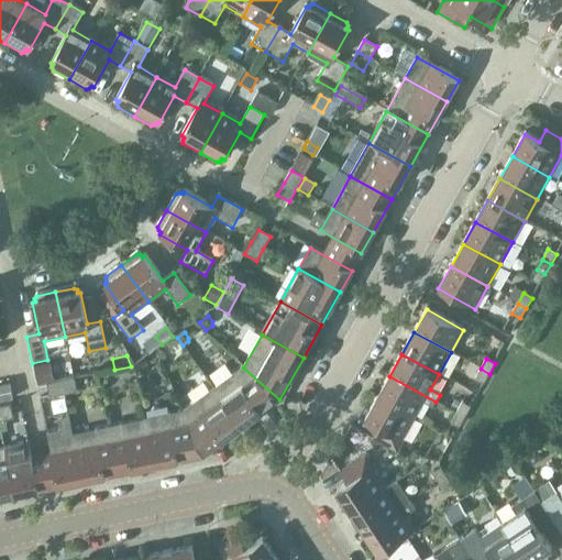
[(48,364),(33,368),(34,373),(36,386),(53,383),(48,364)]
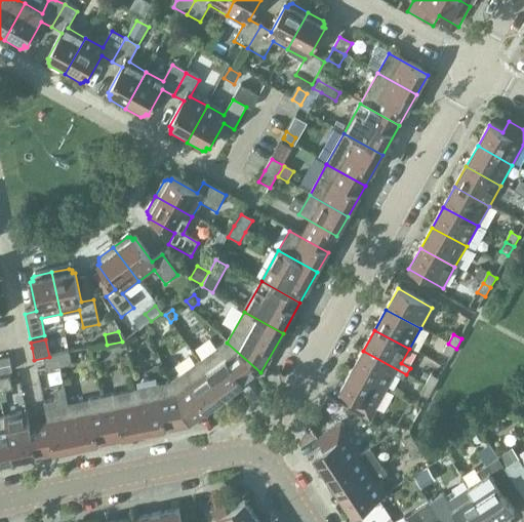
[(198,363),(225,399),(260,372),(227,343),(198,363)]
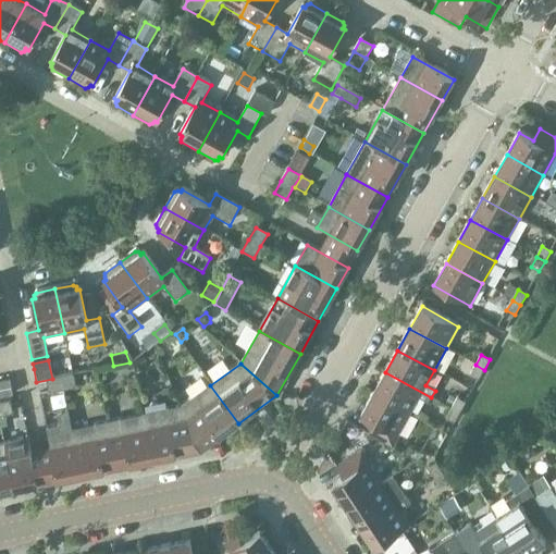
[(484,370),(476,365),(470,376),(479,380),(484,370)]
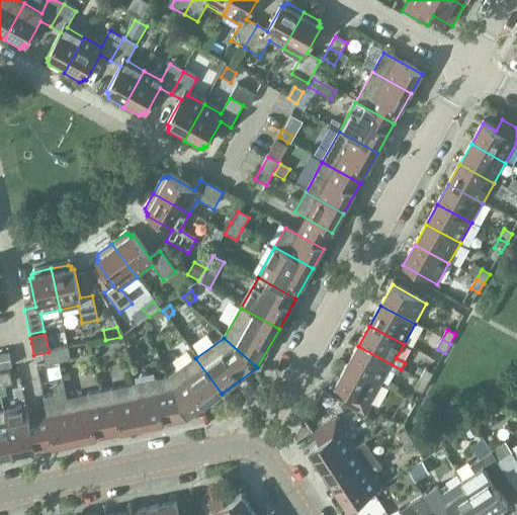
[(380,384),(389,370),(398,375),(401,369),(358,346),(347,365),(380,384)]
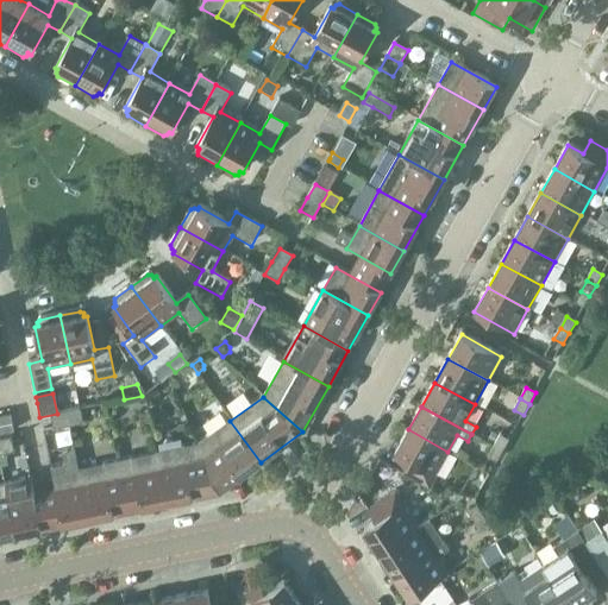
[(80,410),(66,413),(50,416),(54,430),(68,428),(83,424),(80,410)]
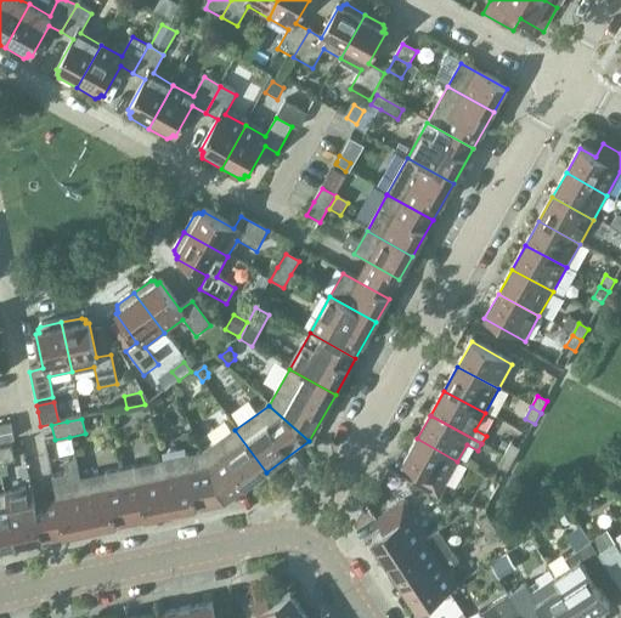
[(11,425),(0,426),(0,444),(15,442),(11,425)]
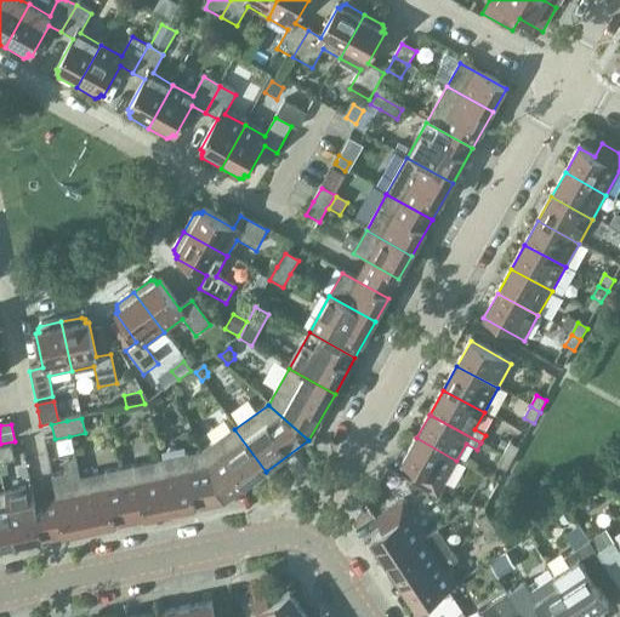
[(266,472),(234,429),(200,455),(222,503),(266,472)]
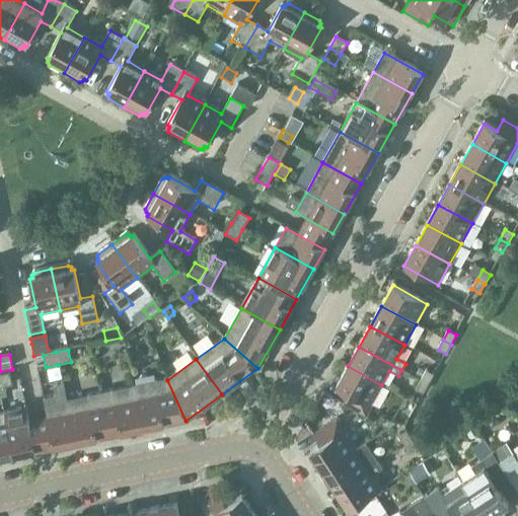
[(381,385),(348,366),(336,387),(349,394),(344,406),(366,418),(372,407),(370,406),(381,385)]
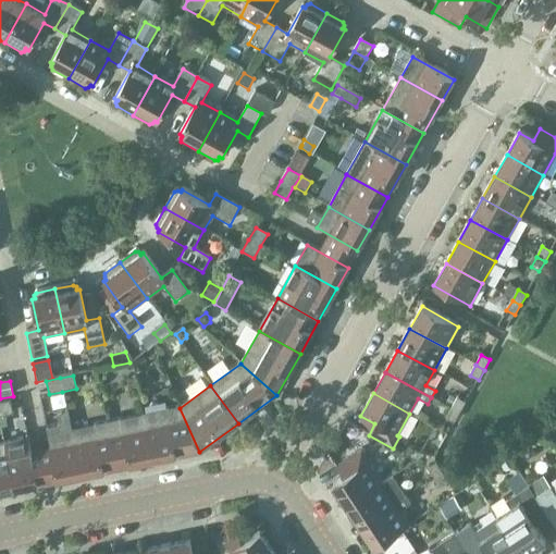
[(452,408),(459,414),(466,403),(457,398),(452,408)]
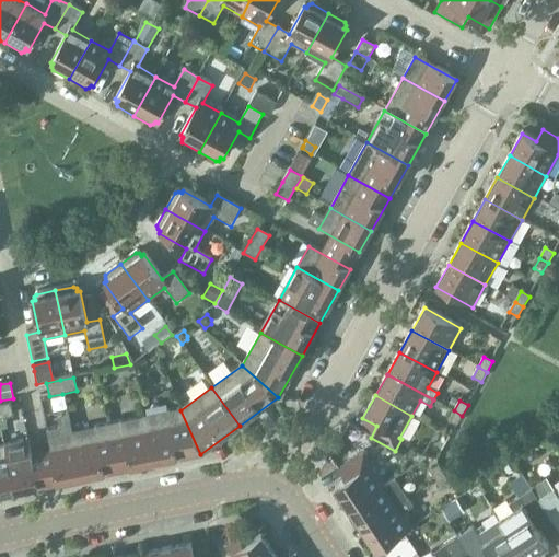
[(10,404),(0,406),(0,420),(13,417),(10,404)]
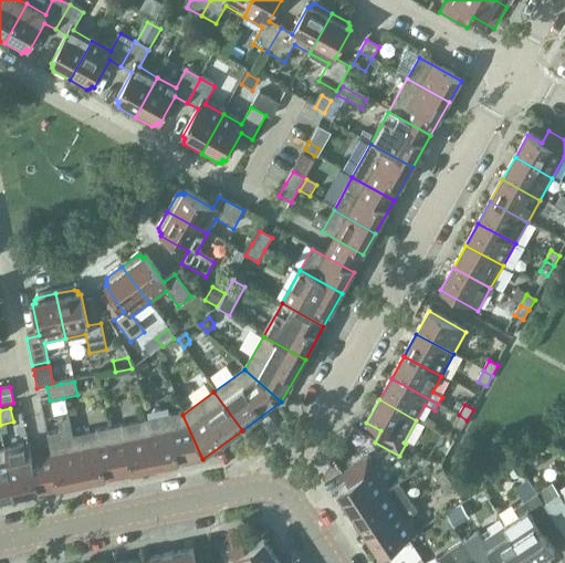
[(155,469),(202,459),(182,415),(146,423),(155,469)]
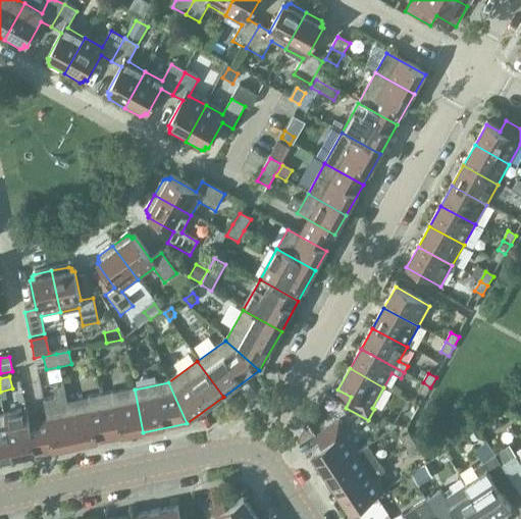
[(430,387),(423,382),(417,393),(425,397),(430,387)]
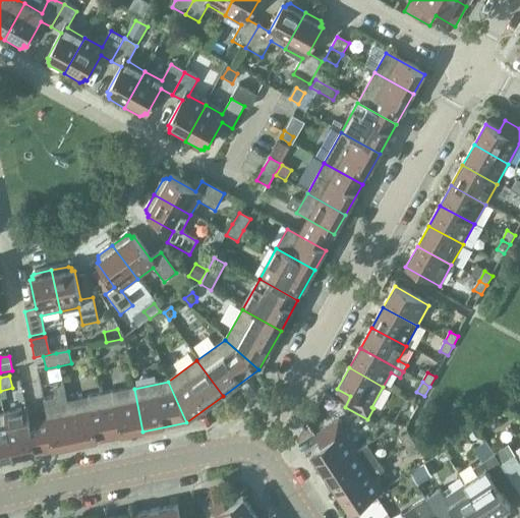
[(67,402),(63,386),(53,388),(55,398),(43,401),(47,420),(53,450),(75,446),(66,403),(67,402)]
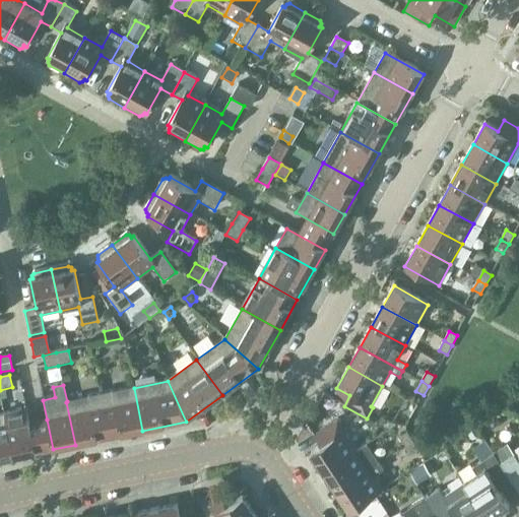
[(100,395),(109,438),(142,431),(134,388),(100,395)]
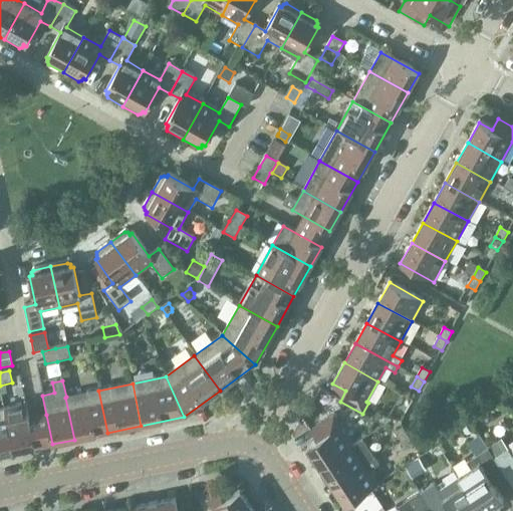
[(65,398),(74,440),(107,433),(98,391),(66,397),(65,398)]
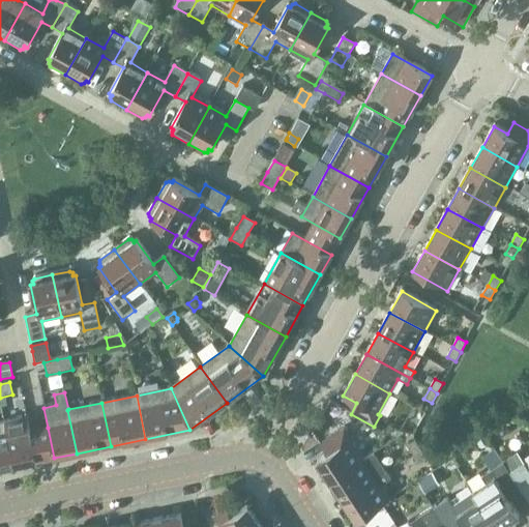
[(27,418),(4,422),(13,467),(35,462),(29,431),(27,418)]
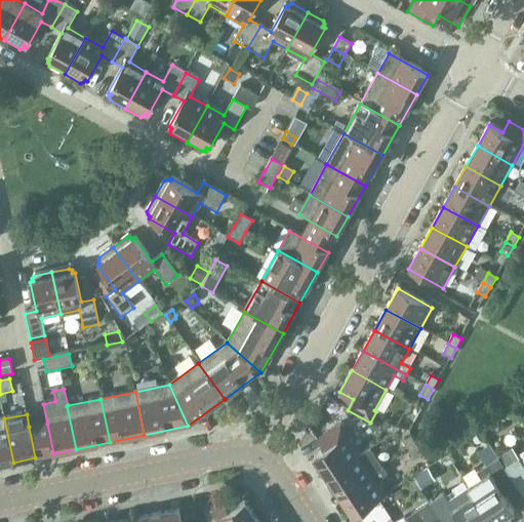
[(0,465),(13,463),(4,418),(0,419),(0,465)]
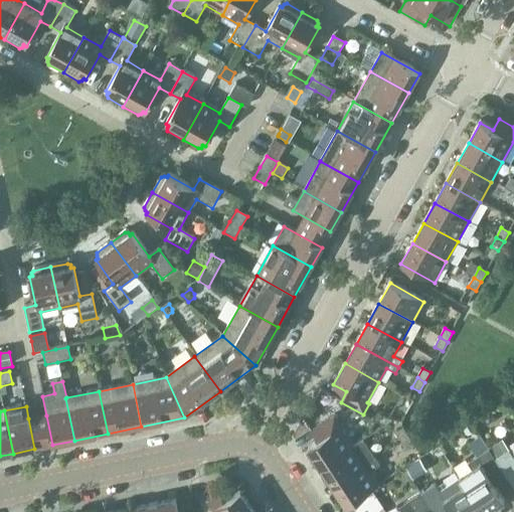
[(46,415),(28,418),(34,449),(52,445),(46,415)]
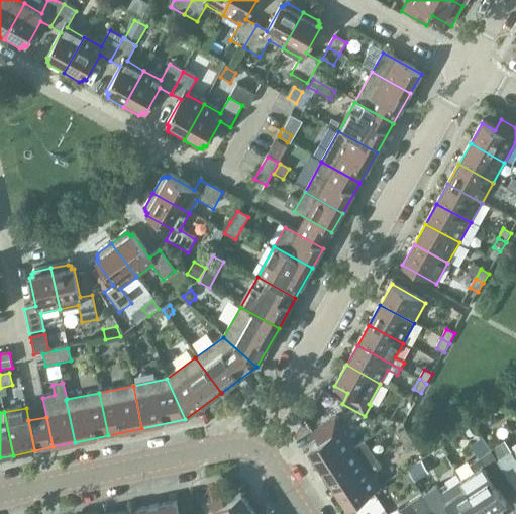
[(321,471),(353,449),(341,430),(342,429),(335,418),(312,434),(319,444),(308,450),(321,471)]
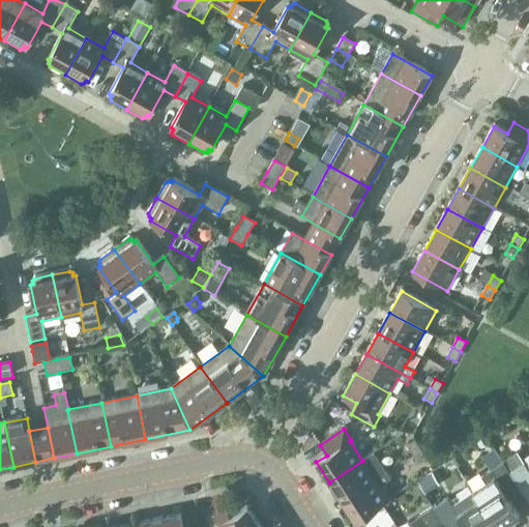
[(485,438),(475,444),(479,449),(489,443),(485,438)]
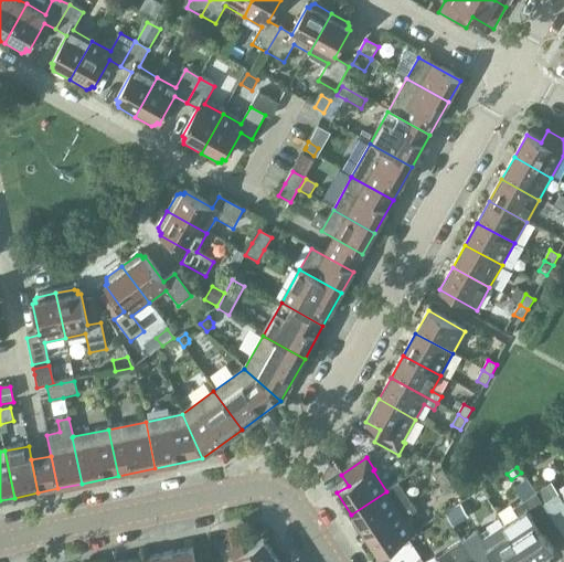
[(440,486),(448,480),(443,472),(434,476),(440,486)]
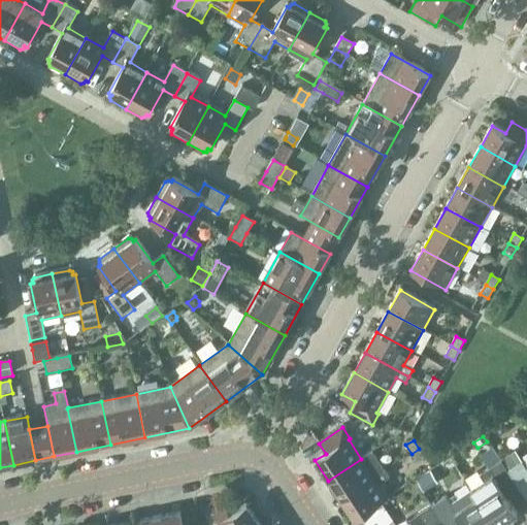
[(419,449),(412,454),(418,463),(425,458),(419,449)]
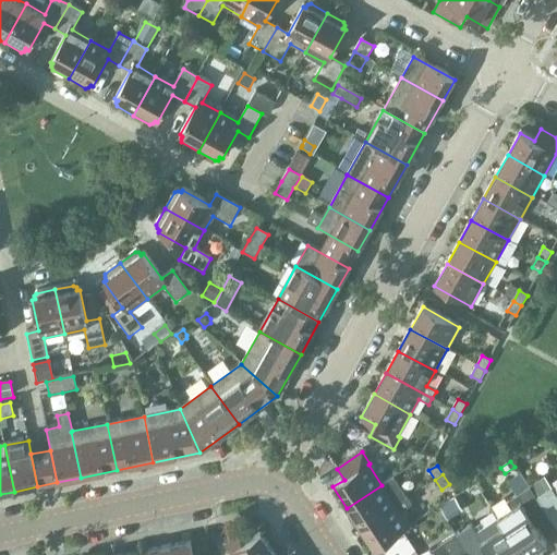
[(361,529),(407,498),(392,478),(382,485),(347,508),(361,529)]
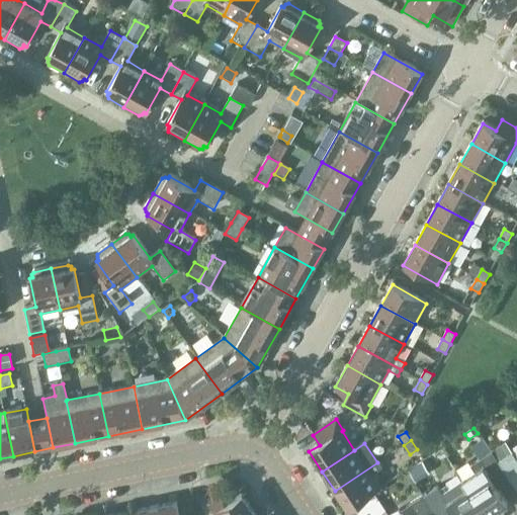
[(461,482),(483,514),(492,514),(507,505),(493,484),(506,476),(498,463),(492,453),(469,467),(475,474),(461,482)]
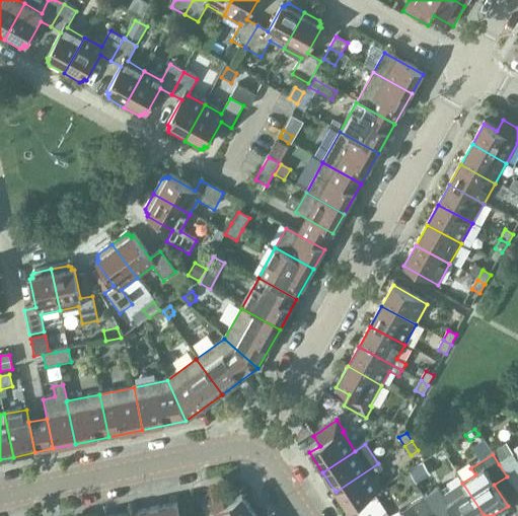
[(499,464),(507,476),(514,487),(517,484),(517,460),(517,461),(513,455),(499,464)]
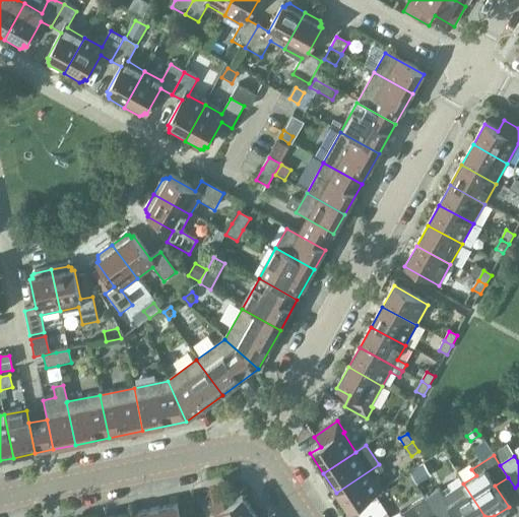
[(382,491),(374,479),(384,472),(379,464),(336,493),(349,513),(382,491)]
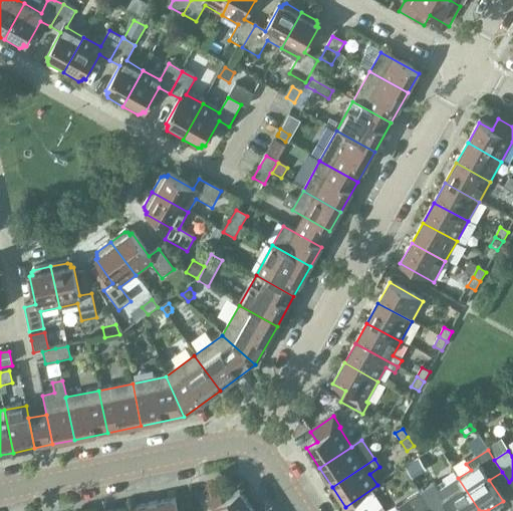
[(479,510),(458,478),(439,491),(434,485),(421,494),(432,510),(442,510),(448,507),(450,510),(479,510)]
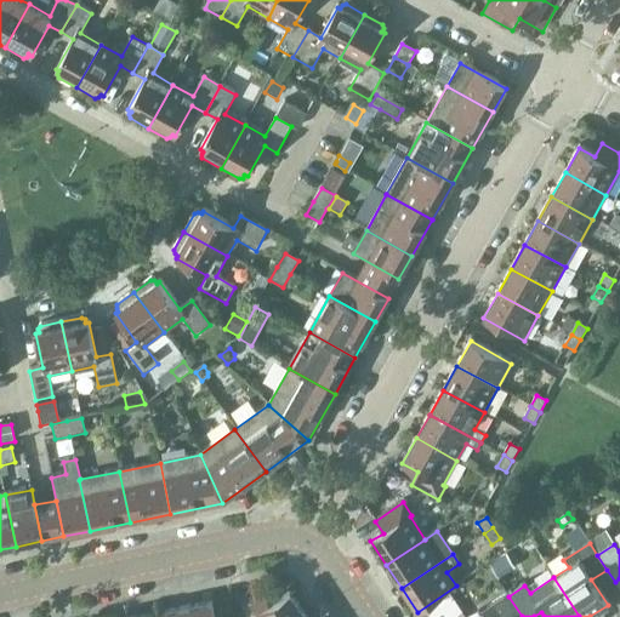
[(303,616),(289,594),(269,607),(263,599),(250,606),(257,616),(303,616)]
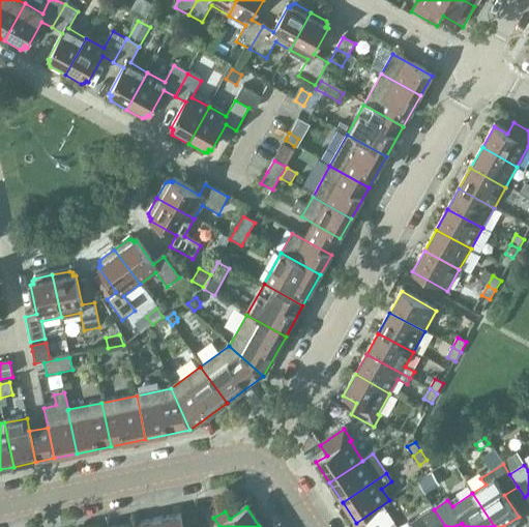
[(445,526),(434,509),(417,520),(416,521),(415,522),(414,523),(414,524),(414,526),(445,526)]
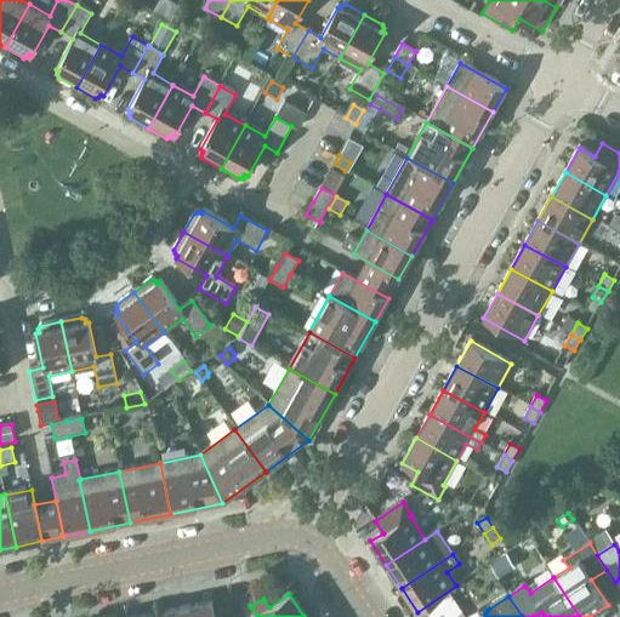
[(185,610),(186,616),(215,616),(212,604),(185,610)]
